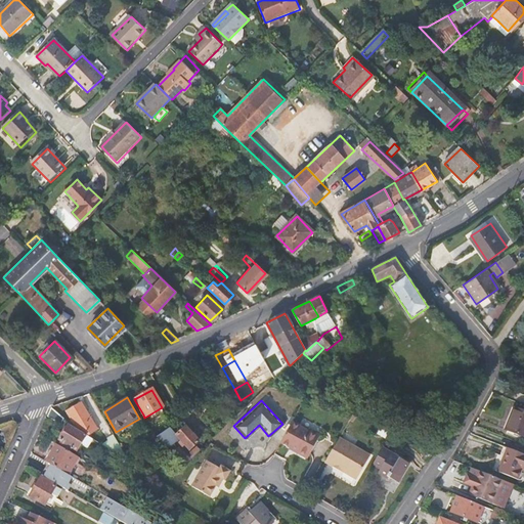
[(76,426),(90,419),(81,401),(67,409),(76,426)]
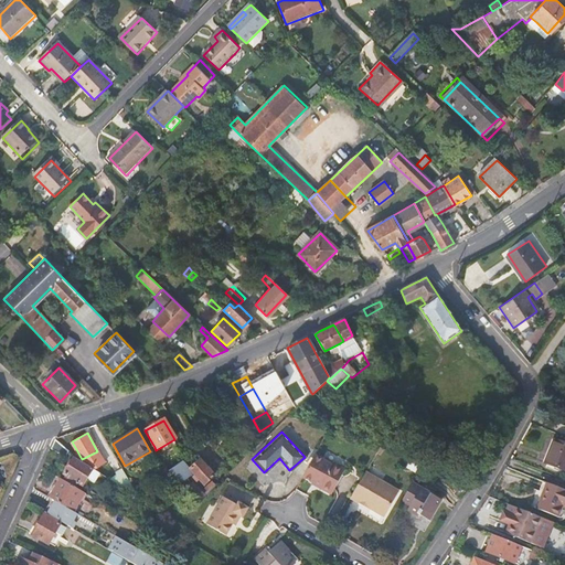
[(65,458),(68,450),(55,439),(51,448),(65,458)]
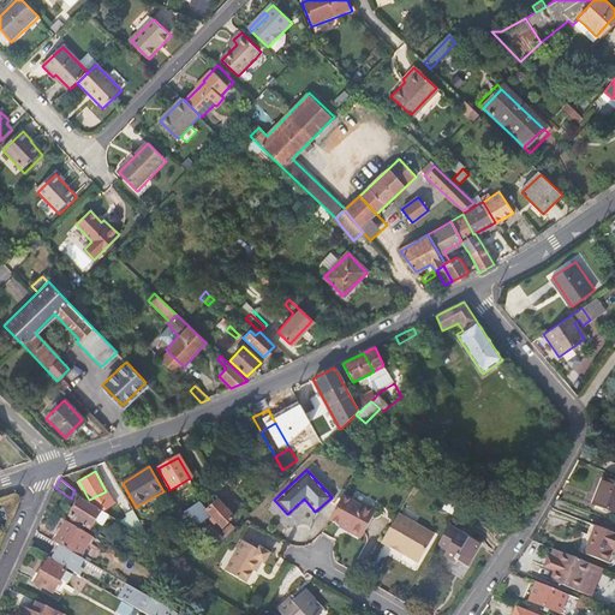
[(614,482),(604,478),(593,503),(614,512),(614,482)]
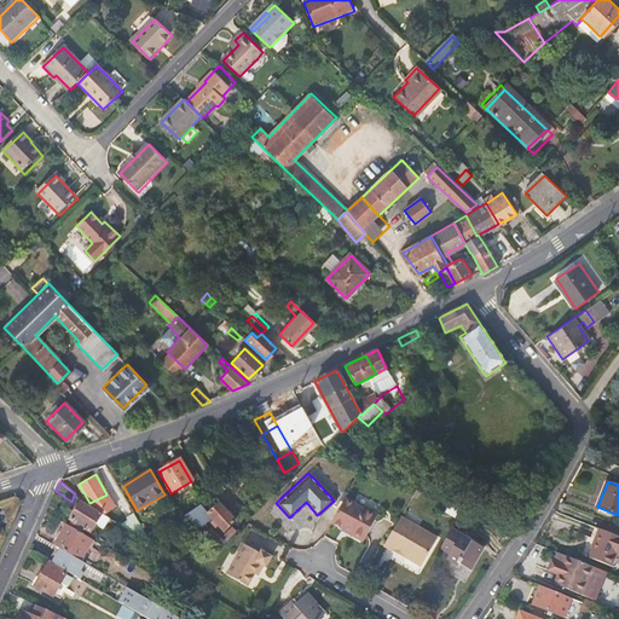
[(111,504),(106,495),(90,503),(87,504),(99,512),(111,504)]
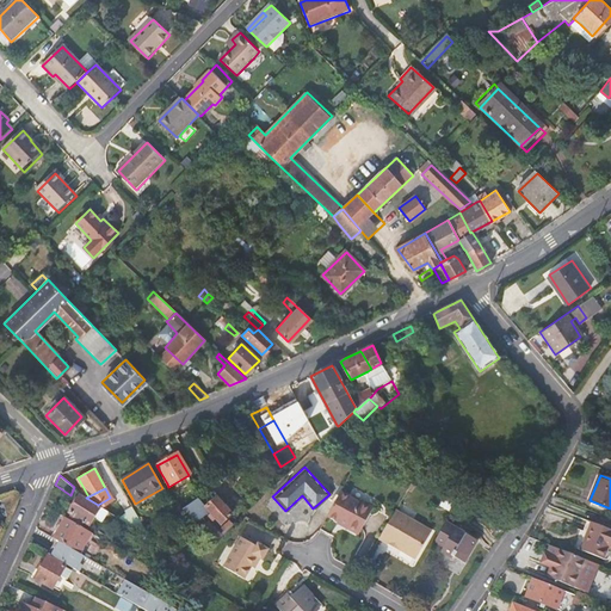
[(341,492),(327,517),(338,523),(339,522),(346,526),(345,528),(358,535),(374,508),(352,497),(351,498),(341,492)]
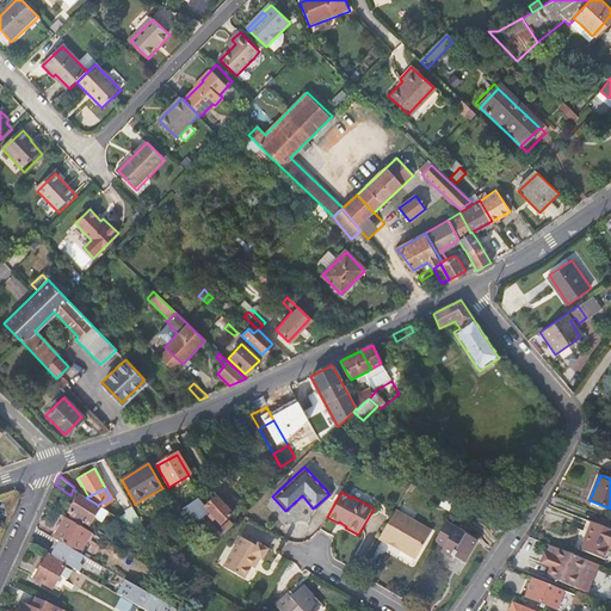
[(88,525),(93,517),(102,520),(103,518),(122,529),(125,523),(107,511),(98,505),(86,498),(81,495),(80,494),(68,512),(74,516),(73,519),(80,524),(82,520),(88,525)]
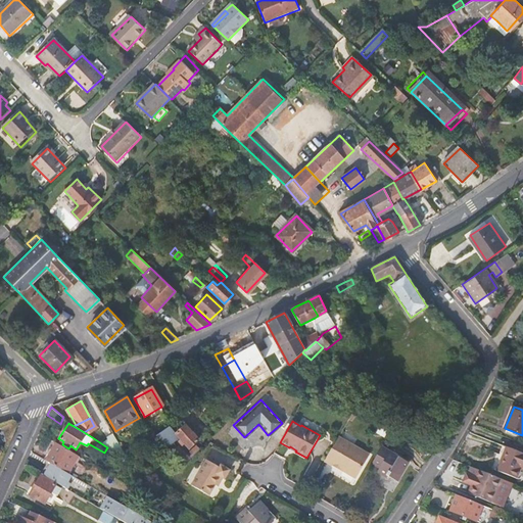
[(156,435),(158,438),(164,446),(178,436),(181,439),(178,442),(182,445),(185,443),(190,448),(198,440),(185,427),(177,434),(170,426),(156,435)]
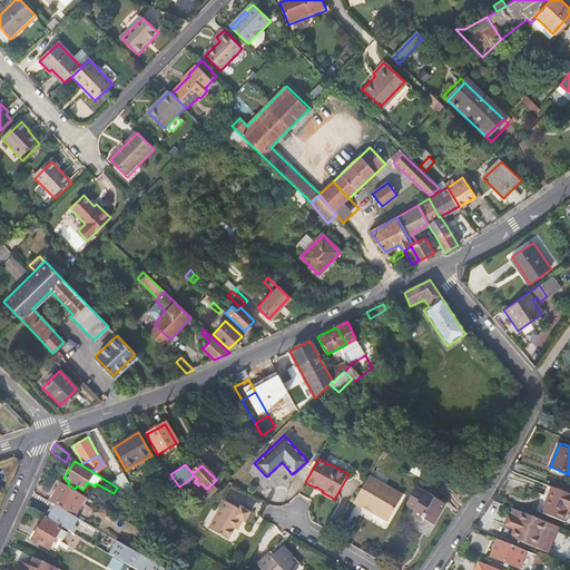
[(164,467),(159,469),(165,478),(168,475),(164,467)]
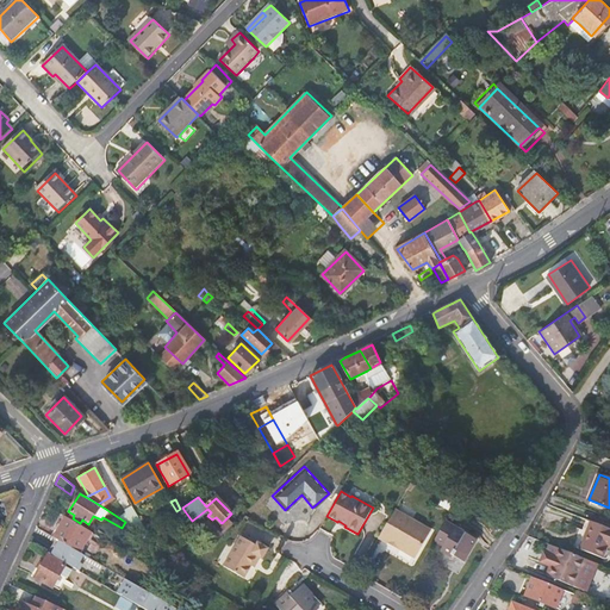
[(431,529),(396,509),(380,536),(388,542),(391,541),(399,545),(398,547),(416,558),(431,529)]
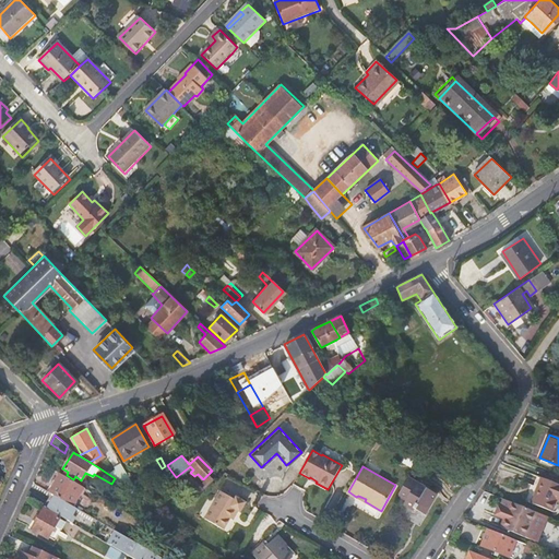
[(71,506),(82,487),(60,474),(59,473),(48,492),(50,495),(54,496),(71,506)]
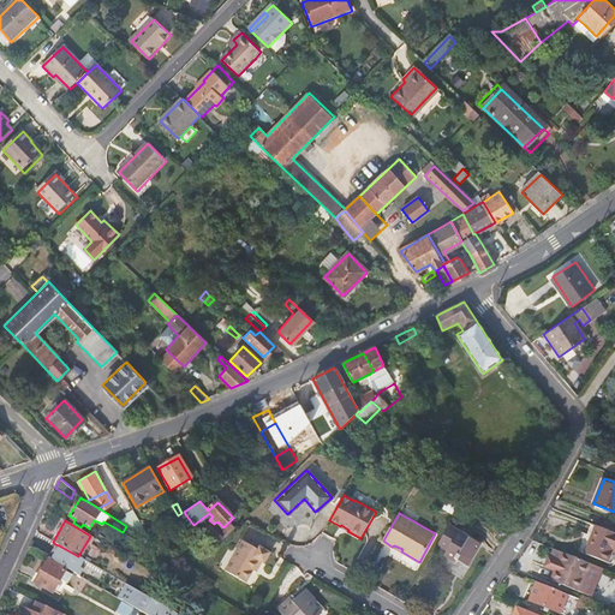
[(209,526),(203,531),(215,543),(233,526),(231,524),(218,535),(209,526)]
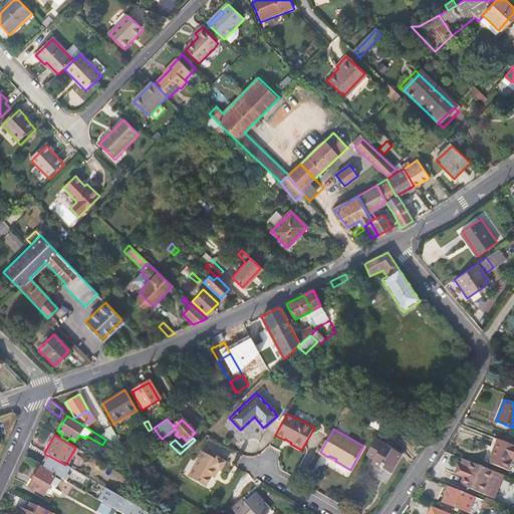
[(513,460),(513,445),(511,445),(499,440),(490,463),(508,470),(512,460),(513,460)]
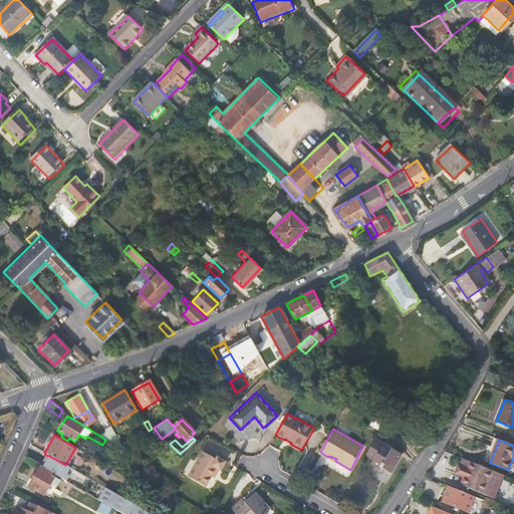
[(401,456),(374,441),(365,457),(372,461),(370,466),(379,471),(381,467),(392,473),(401,456)]
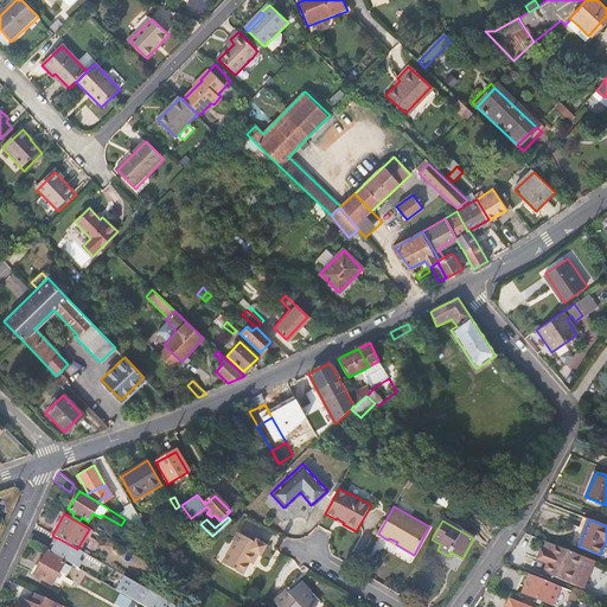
[(193,522),(186,528),(190,534),(198,526),(193,522)]
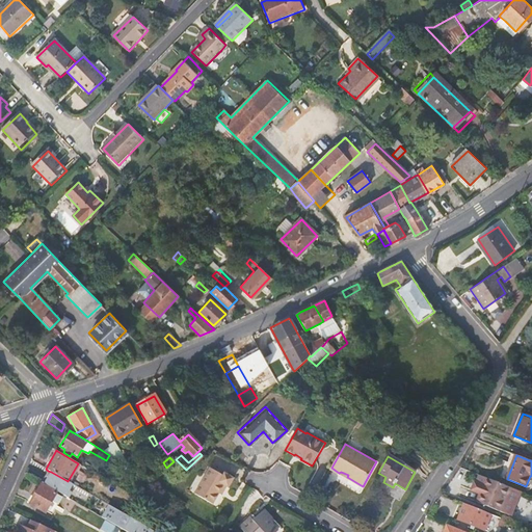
[(428,466),(432,469),(439,460),(434,457),(428,466)]
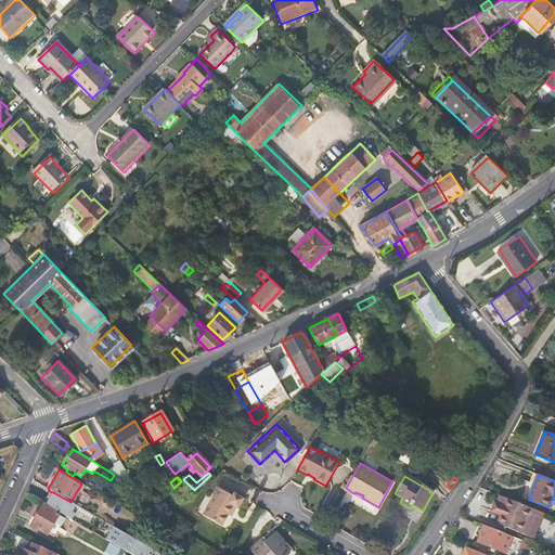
[(219,488),(204,515),(223,526),(234,506),(239,508),(244,500),(235,493),(233,497),(219,488)]
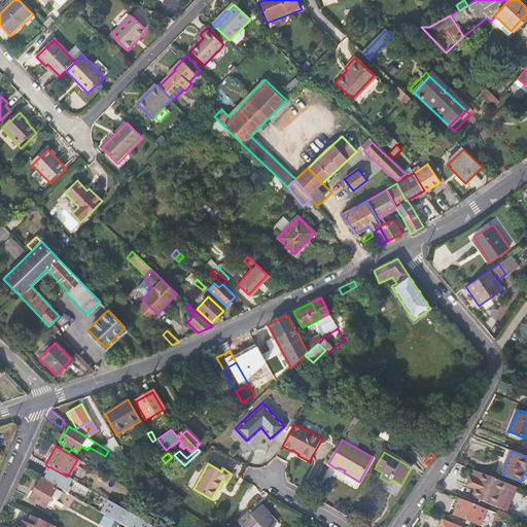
[(43,480),(50,467),(47,466),(41,478),(43,480)]
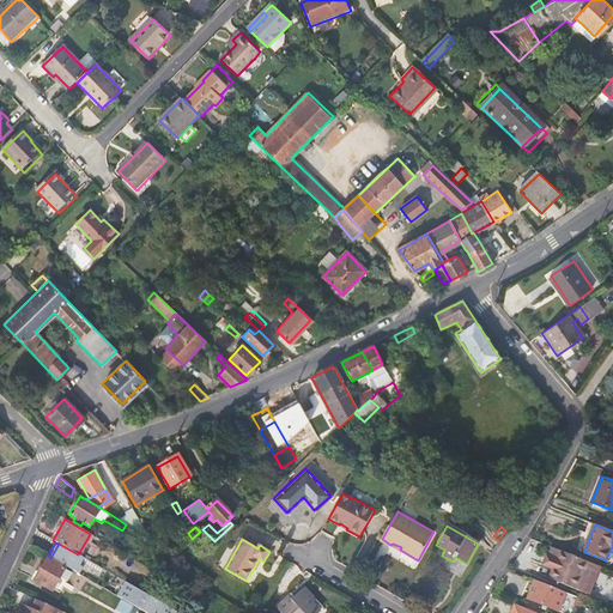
[(78,554),(59,544),(50,558),(78,574),(83,568),(79,565),(84,558),(78,554)]
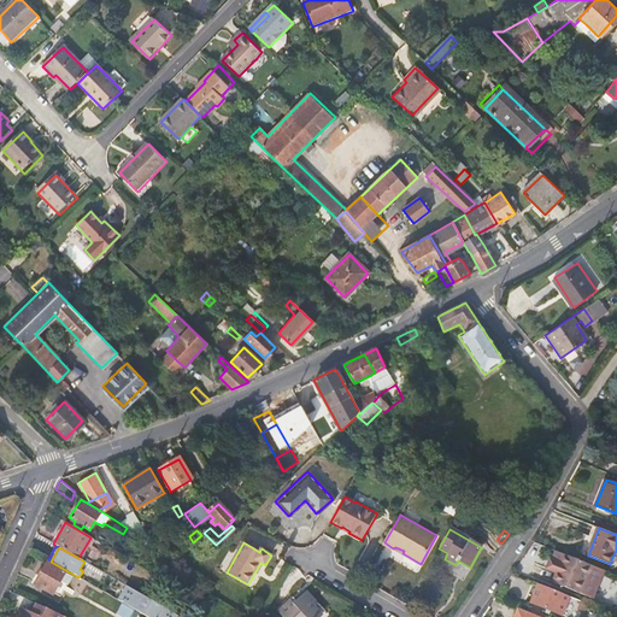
[(603,570),(564,554),(552,582),(591,598),(603,570)]
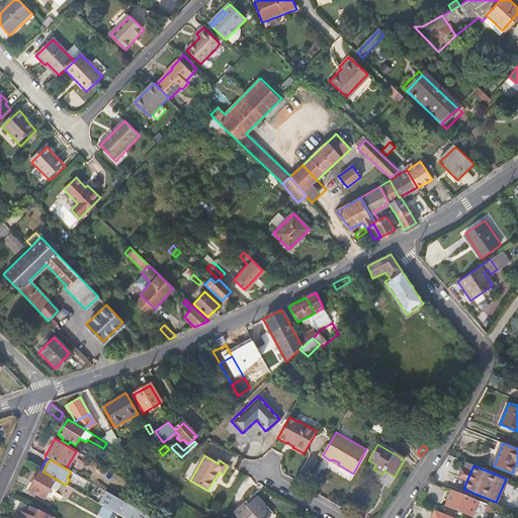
[(39,470),(28,490),(44,498),(54,480),(39,470)]
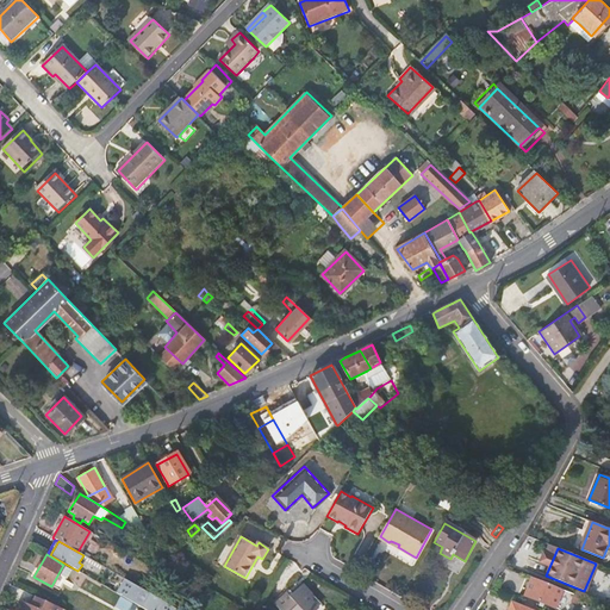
[(526,596),(555,609),(558,609),(560,609),(571,604),(574,595),(562,591),(533,578),(526,596)]
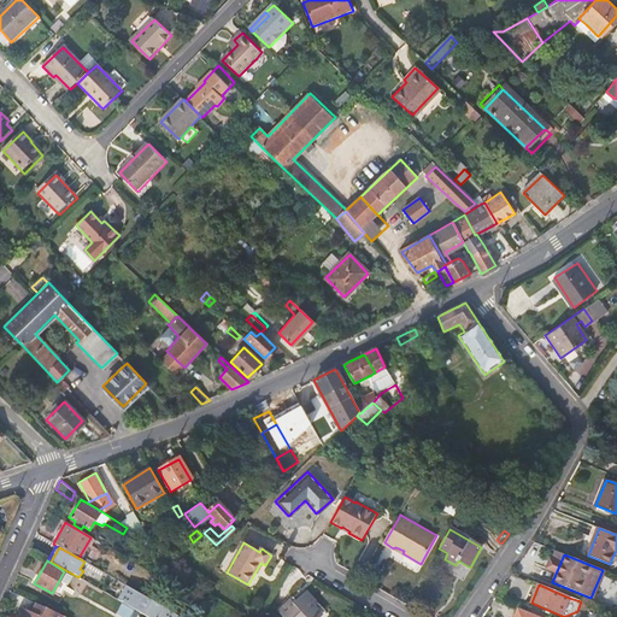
[(147,616),(176,616),(178,616),(125,586),(118,600),(147,616)]
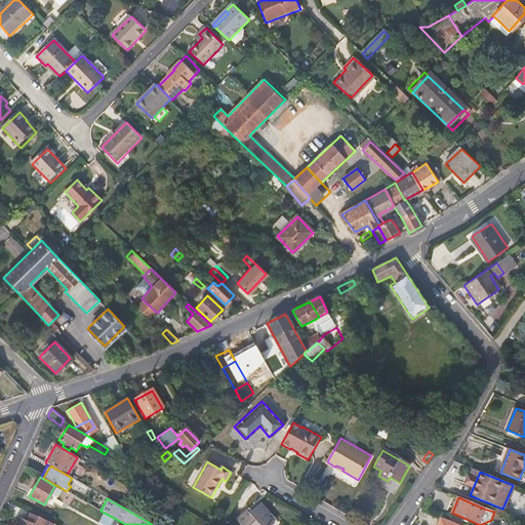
[(274,524),(275,524),(265,514),(268,511),(263,503),(253,512),(254,514),(252,516),(248,511),(237,521),(241,524),(274,524)]
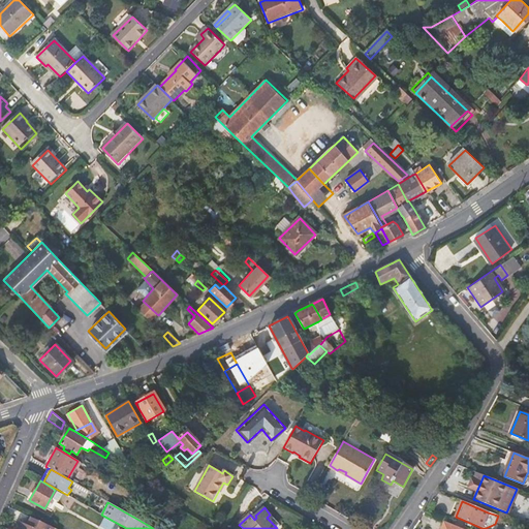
[(52,528),(53,527),(31,518),(28,525),(18,521),(13,528),(52,528)]
